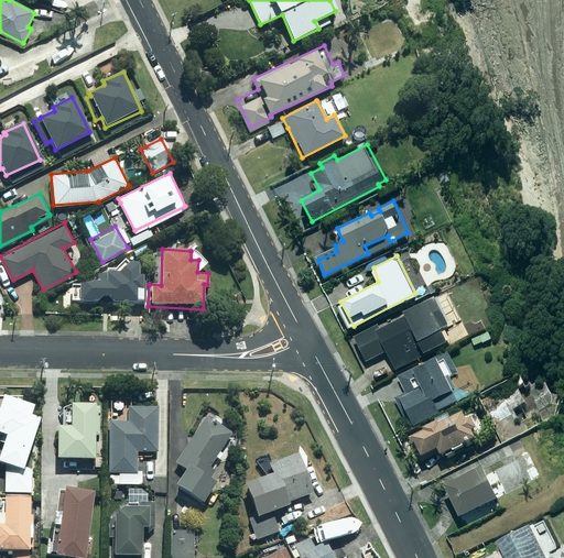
[(71,302),(141,302),(142,275),(139,275),(139,261),(119,261),(119,267),(107,266),(106,272),(97,272),(96,281),(91,281),(72,280),(71,302)]
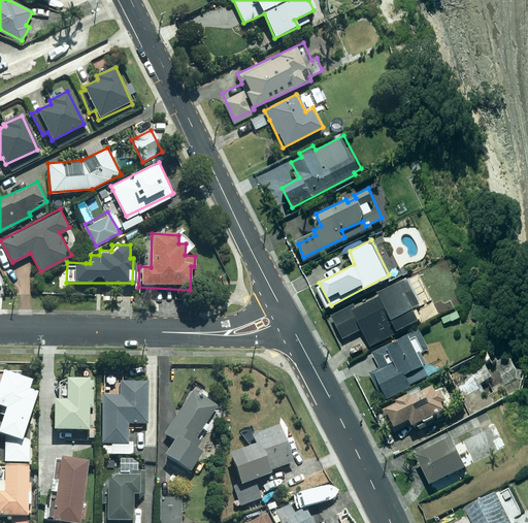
[(380,293),(377,294),(356,305),(354,302),(331,314),(342,335),(361,325),(370,342),(417,318),(411,307),(430,298),(417,271),(378,291),(380,293)]
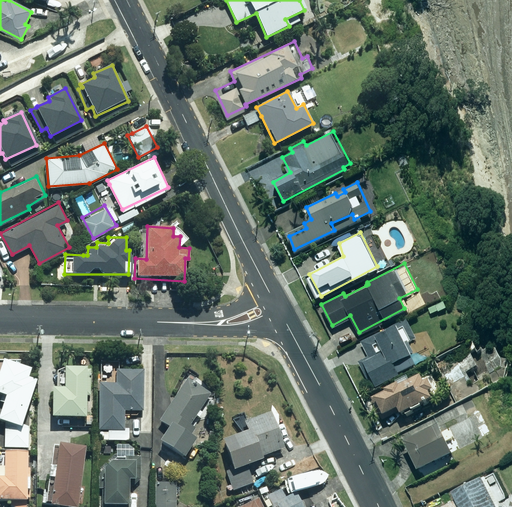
[(361,338),(368,351),(359,356),(376,384),(415,362),(411,355),(415,353),(409,341),(418,335),(406,313),(361,338)]
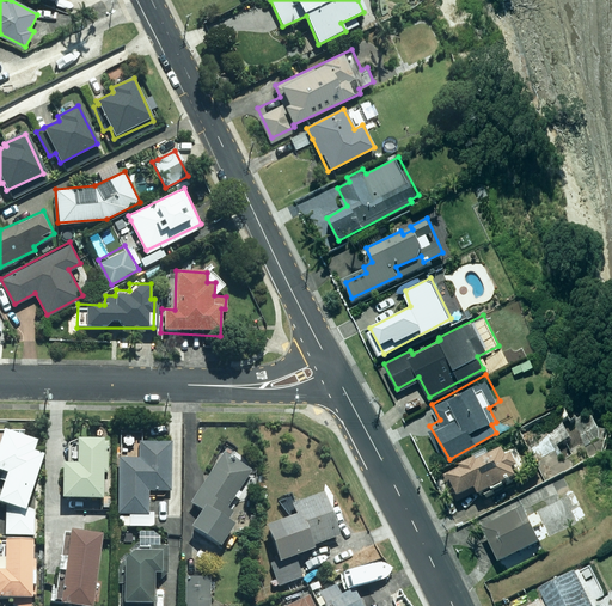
[(34,502),(26,502),(43,453),(32,448),(36,439),(2,426),(0,433),(0,473),(4,475),(0,484),(0,499),(5,501),(4,530),(32,531),(34,502)]
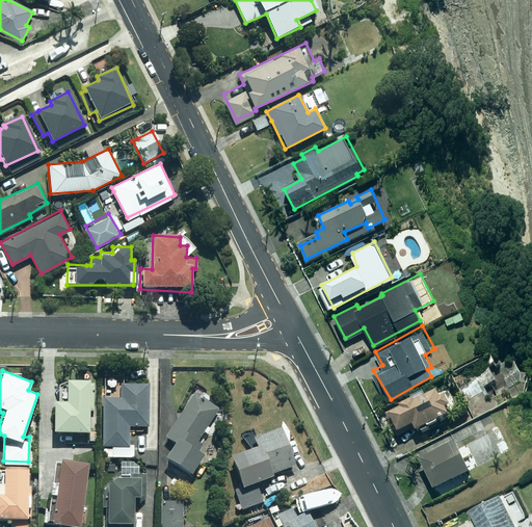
[(65,400),(52,400),(51,430),(87,431),(88,380),(65,379),(65,400)]
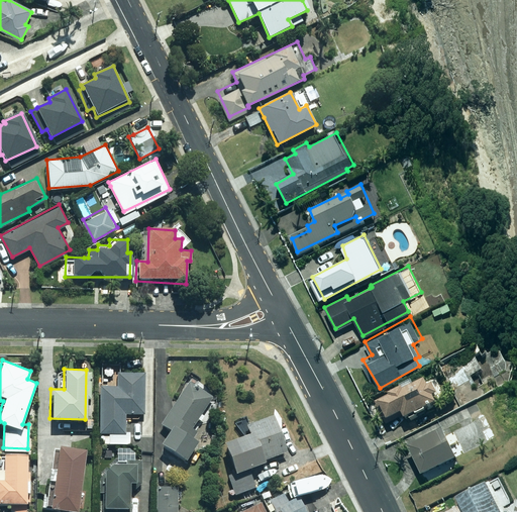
[(130,428),(125,428),(126,412),(143,413),(145,372),(100,370),(100,429),(109,430),(109,441),(129,442),(130,428)]
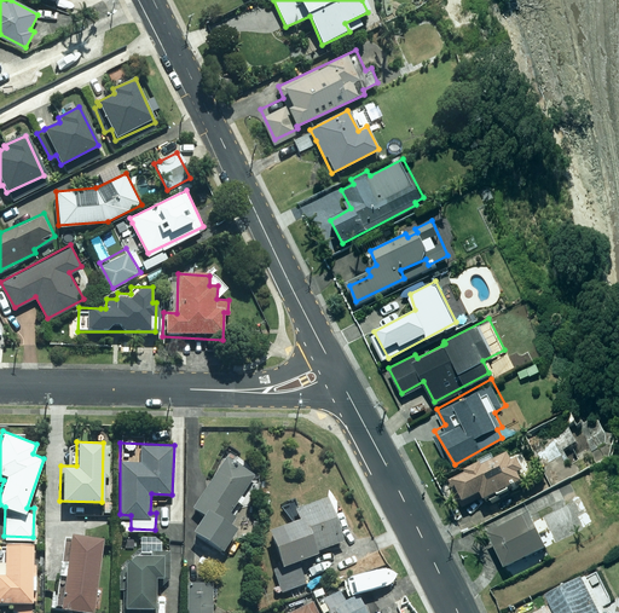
[(508,451),(496,456),(493,451),(473,462),(474,463),(464,467),(467,472),(452,479),(464,503),(482,495),(484,499),(522,480),(519,472),(531,466),(522,447),(510,454),(508,451)]
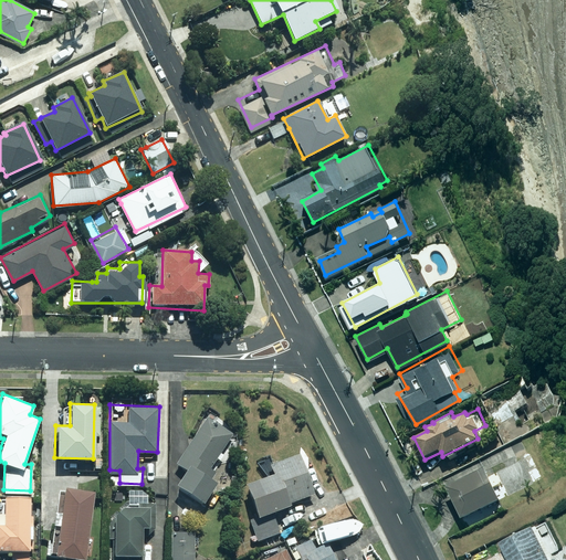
[(233,432),(205,415),(175,461),(182,466),(171,483),(201,503),(213,484),(209,481),(215,471),(210,467),(233,432)]
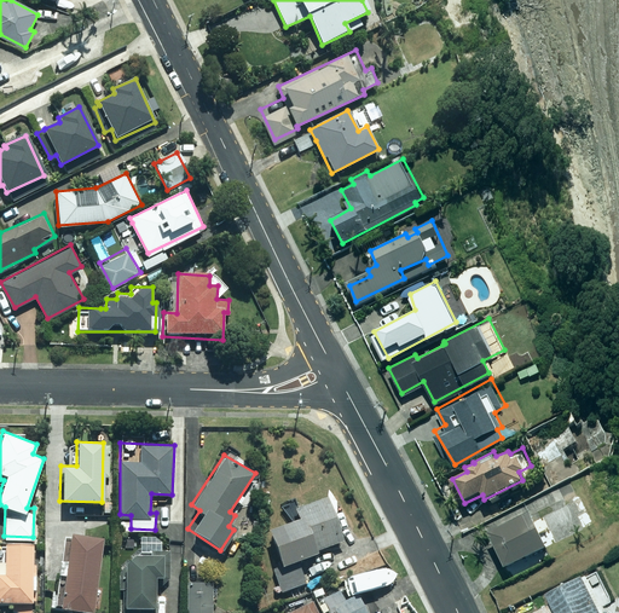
[(306,579),(299,560),(318,554),(316,549),(342,539),(328,496),(294,508),(298,518),(267,528),(279,564),(270,567),(277,590),(306,579)]
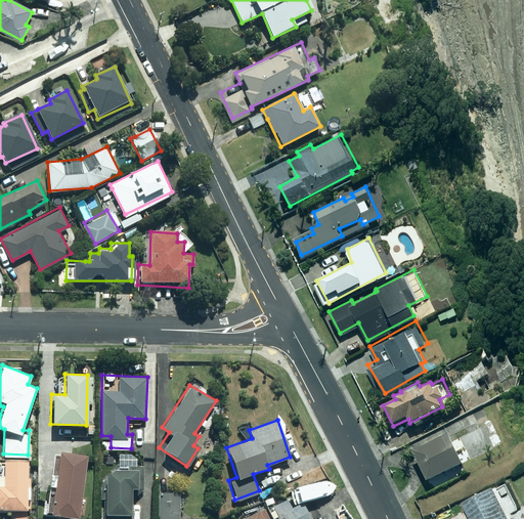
[(427,481),(465,462),(449,432),(411,451),(427,481)]
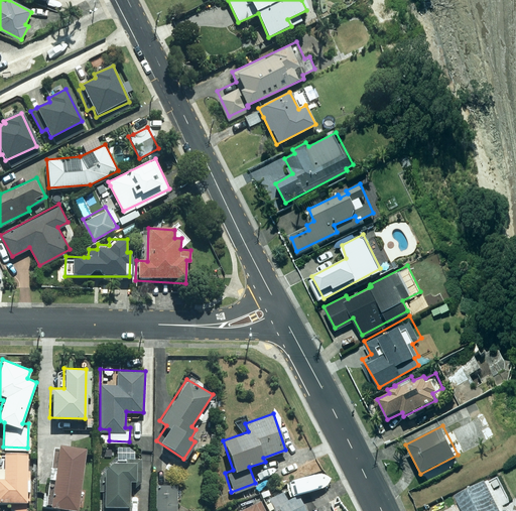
[(56,445),(46,508),(70,510),(75,510),(85,450),(56,445)]
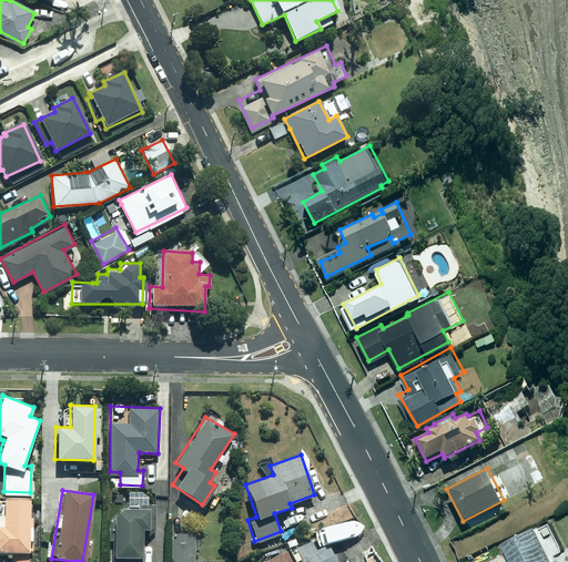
[(27,541),(32,541),(32,527),(27,527),(28,499),(3,498),(1,514),(0,514),(0,554),(3,555),(3,552),(27,553),(27,541)]
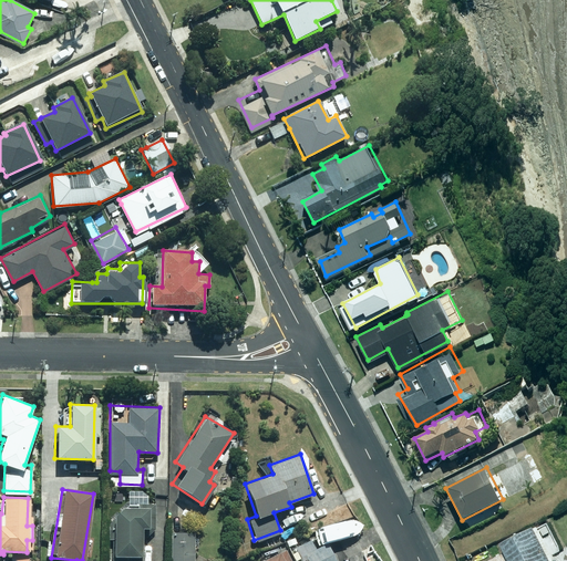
[(109,520),(109,537),(112,537),(112,560),(129,560),(129,559),(141,558),(140,530),(147,530),(146,509),(138,509),(138,504),(124,505),(124,508),(111,509),(111,520),(109,520)]
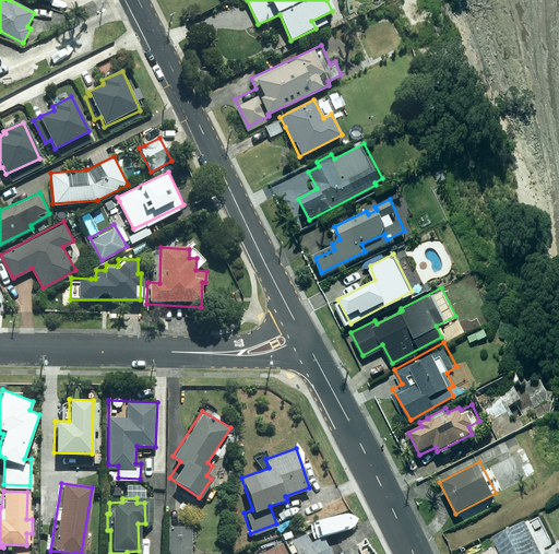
[(555,540),(542,513),(492,534),(496,542),(473,553),(549,553),(545,544),(555,540)]
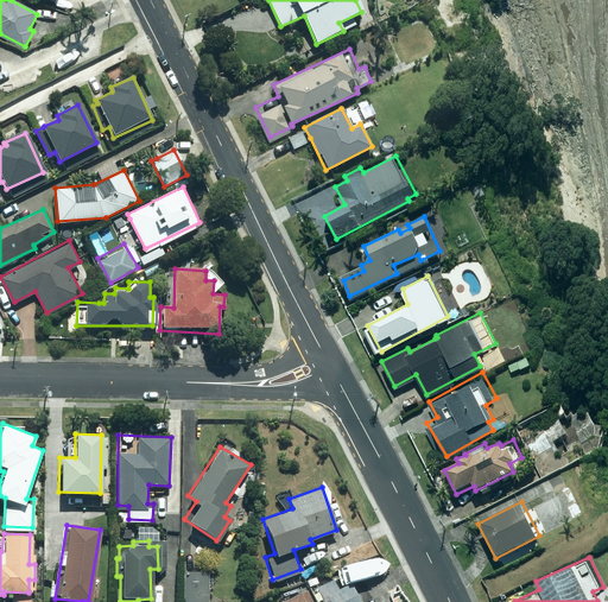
[(208,601),(209,570),(183,569),(182,600),(183,600),(183,601),(208,601)]
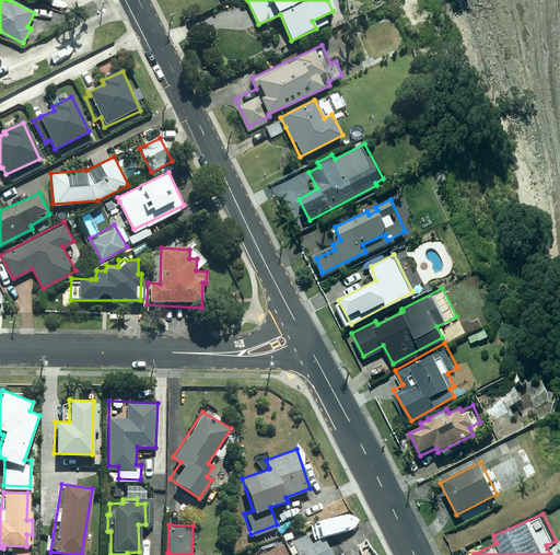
[(333,554),(323,535),(315,540),(312,541),(306,531),(292,538),(301,554),(304,552),(305,554),(333,554)]
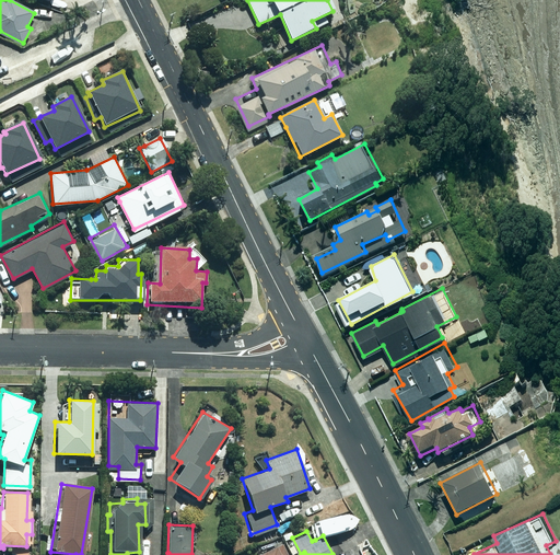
[(289,554),(282,542),(273,547),(272,544),(253,554),(289,554)]
